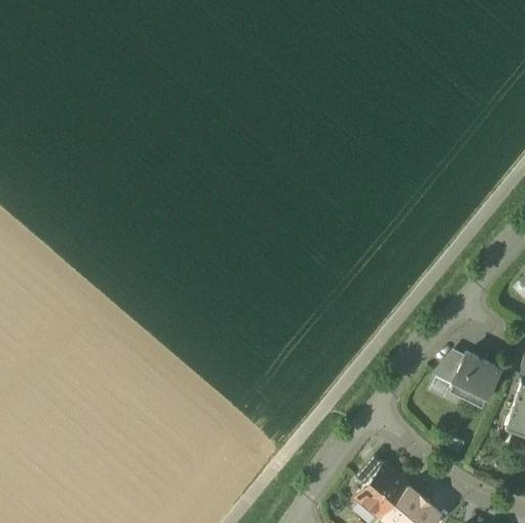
[(443,370),(456,377),(466,356),(454,351),(441,367),(433,375),(438,376),(443,370)]
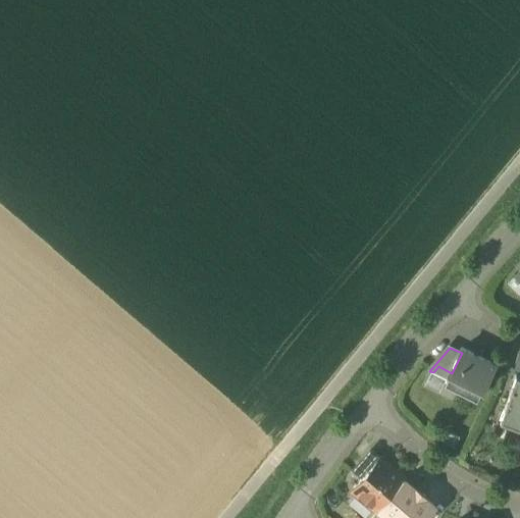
[(445,386),(478,403),(486,385),(496,368),(462,352),(462,353),(452,373),(449,379),(445,386)]
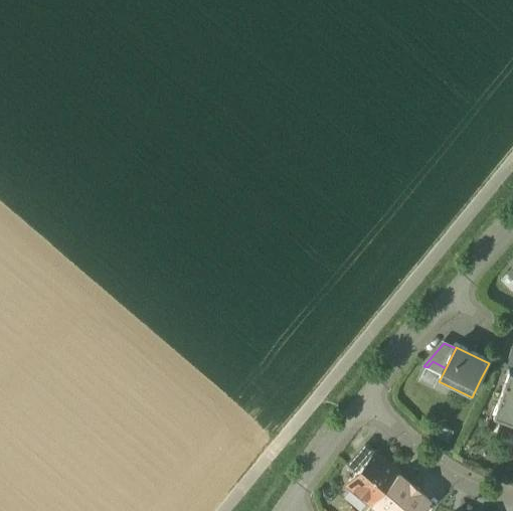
[(428,367),(443,374),(446,368),(433,361),(428,367)]
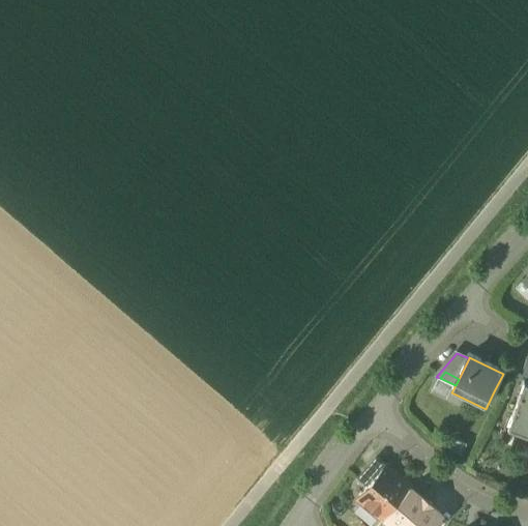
[(508,432),(527,438),(527,385),(525,385),(508,432)]
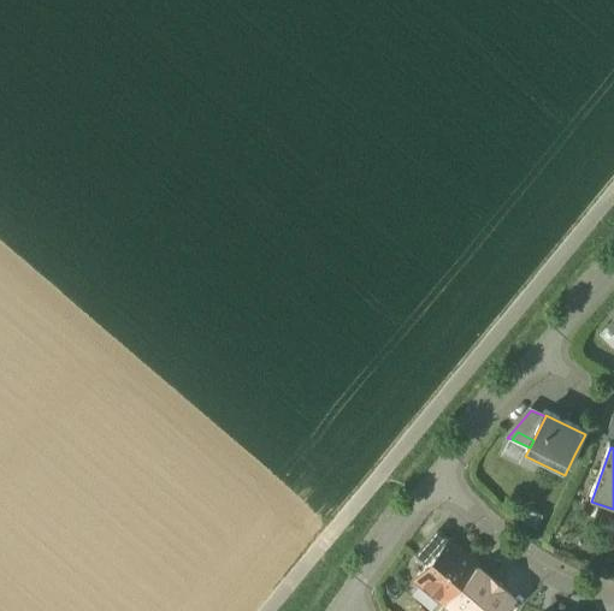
[(524,525),(537,532),(543,518),(530,511),(524,525)]
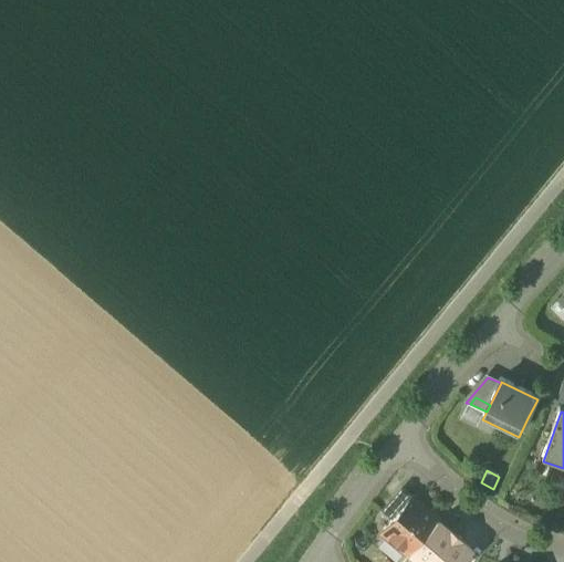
[(405,490),(390,507),(399,514),(411,500),(414,498),(405,490)]
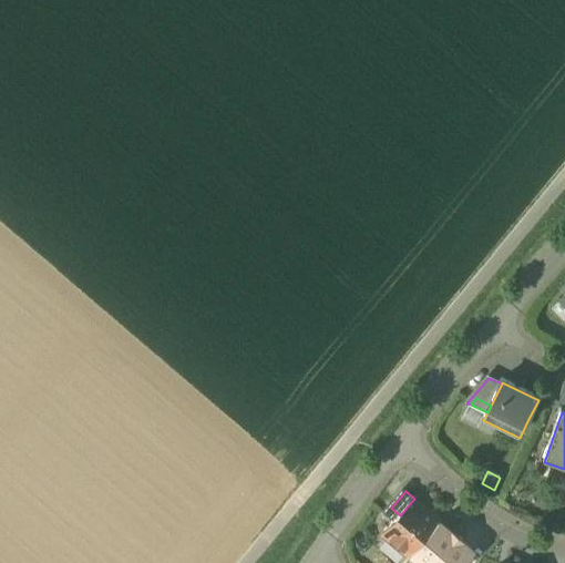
[(384,533),(411,556),(412,555),(440,524),(412,501),(400,515),(394,522),(384,533)]
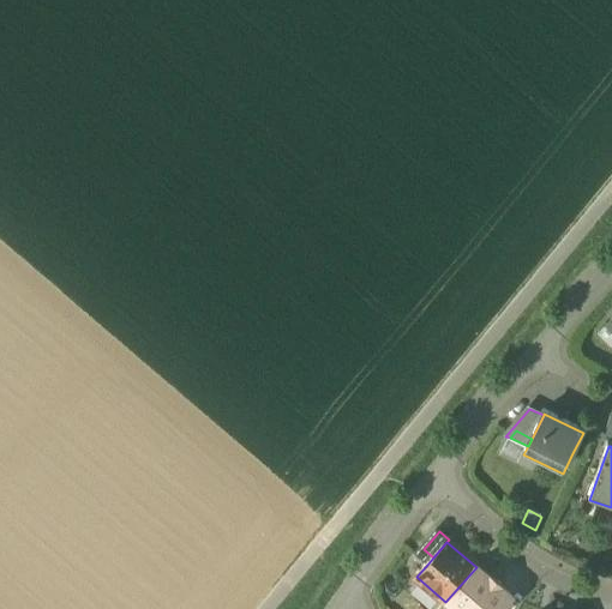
[(417,556),(427,565),(433,558),(424,549),(417,556)]
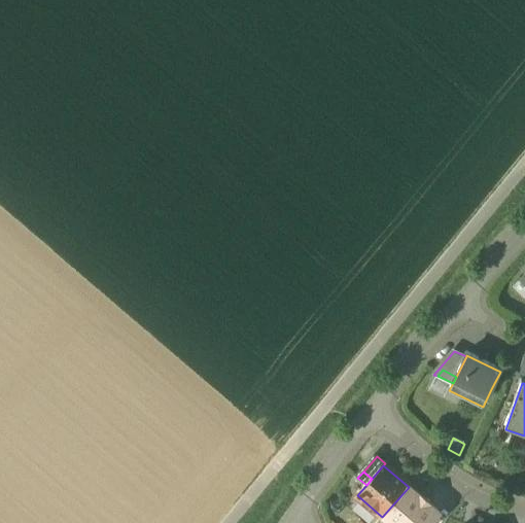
[(431,522),(440,514),(409,487),(383,516),(390,522),(431,522)]
